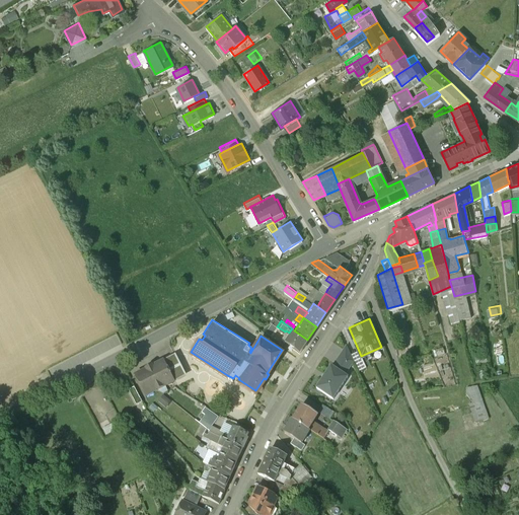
[(294,330),(292,328),(289,333),(285,340),(289,343),(288,345),(292,348),(294,346),(300,351),(307,340),(294,330)]
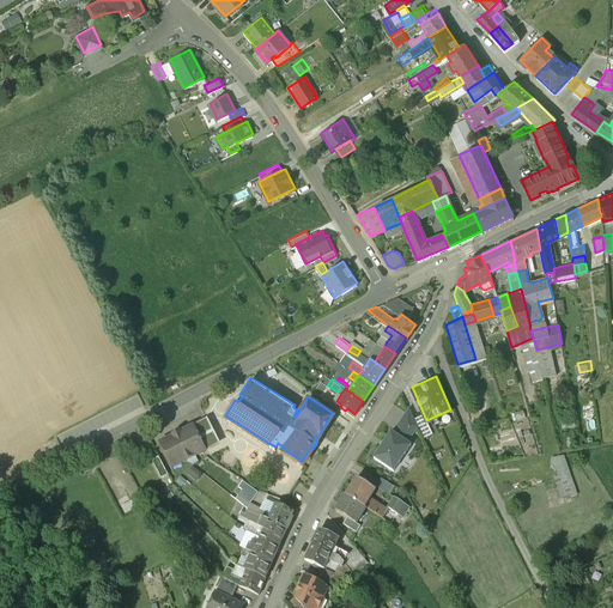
[(408,405),(393,429),(407,439),(418,423),(408,405)]
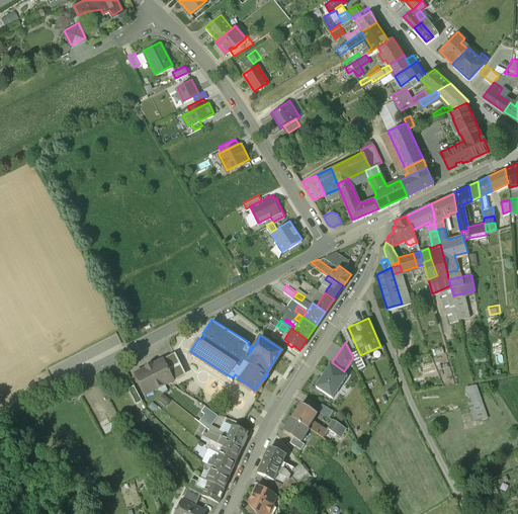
[(153,361),(152,360),(149,361),(145,363),(146,365),(136,370),(136,372),(146,391),(156,386),(156,387),(163,382),(173,377),(173,376),(184,370),(175,352),(169,354),(164,357),(163,356),(158,359),(153,361)]
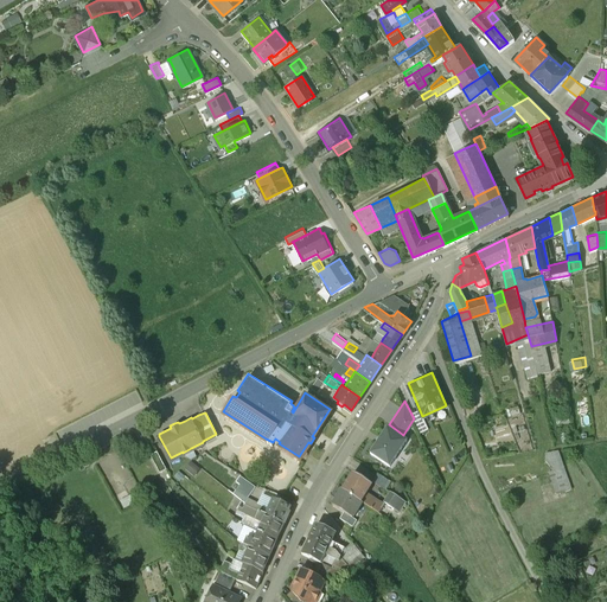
[(387,423),(370,449),(389,463),(407,437),(403,435),(389,424),(387,423)]
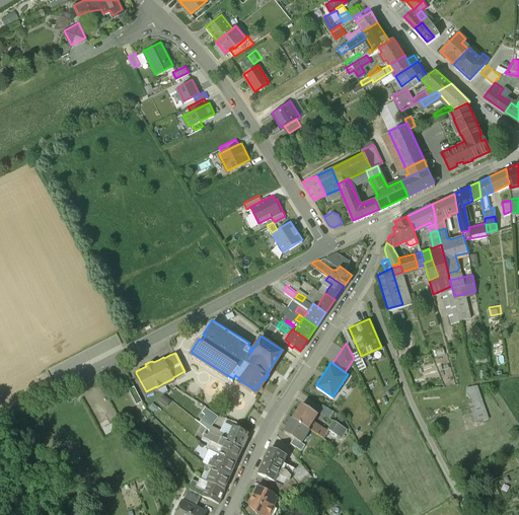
[(490,416),(480,381),(468,384),(472,399),(477,419),(490,416)]
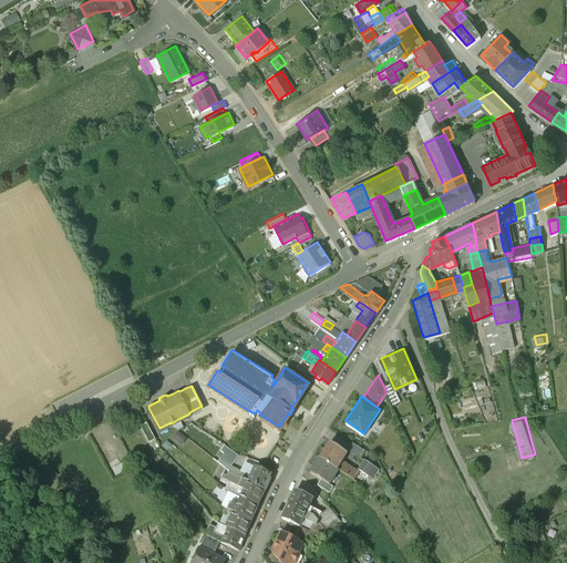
[(155,436),(146,419),(140,422),(148,439),(155,436)]
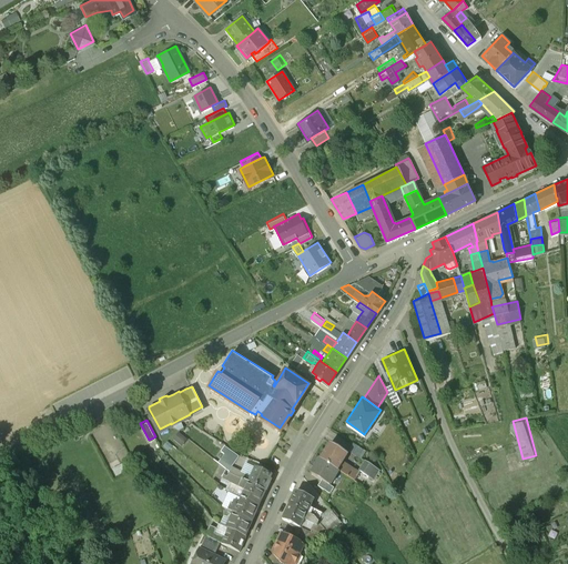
[(347,450),(330,440),(320,455),(337,466),(342,460),(347,450)]
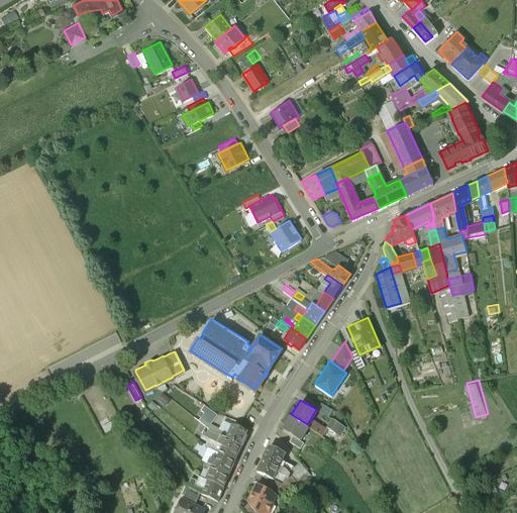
[(202,406),(196,414),(200,416),(206,408),(202,406)]
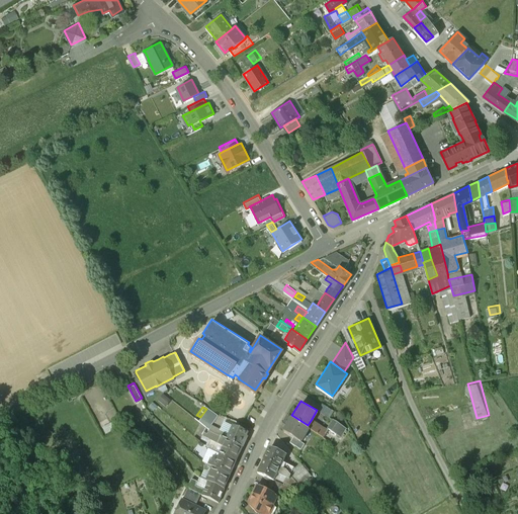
[(308,425),(291,415),(283,429),(292,435),(300,440),(301,439),(310,427),(308,425)]
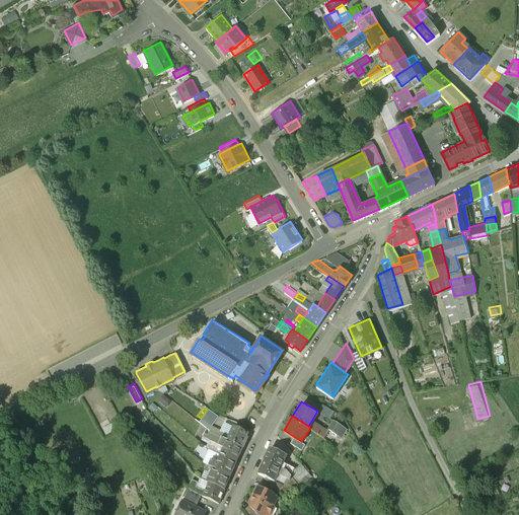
[(327,430),(312,420),(308,426),(310,428),(330,441),(336,432),(341,435),(346,428),(341,425),(342,424),(335,419),(328,428),(327,430)]
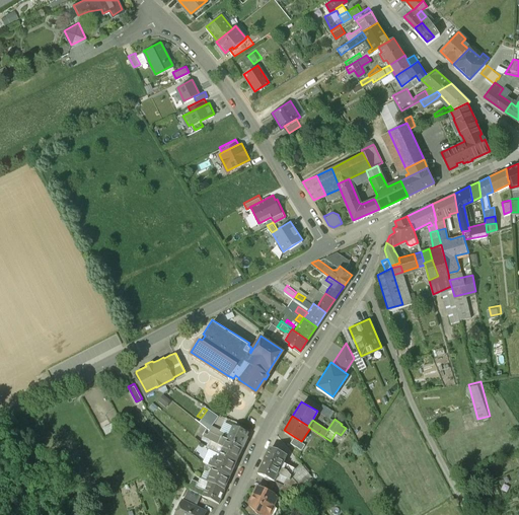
[(249,431),(233,423),(228,434),(226,433),(224,430),(219,427),(216,432),(227,437),(243,445),(249,431)]
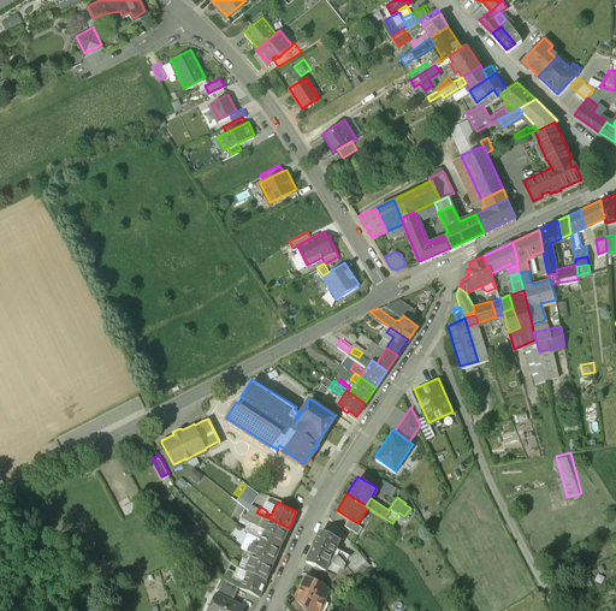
[(260,506),(252,503),(248,509),(256,512),(260,506)]
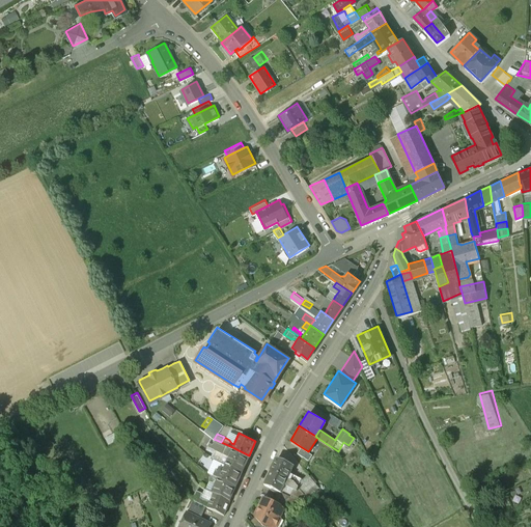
[(221,442),(214,439),(213,441),(210,440),(207,443),(229,453),(232,447),(221,442)]
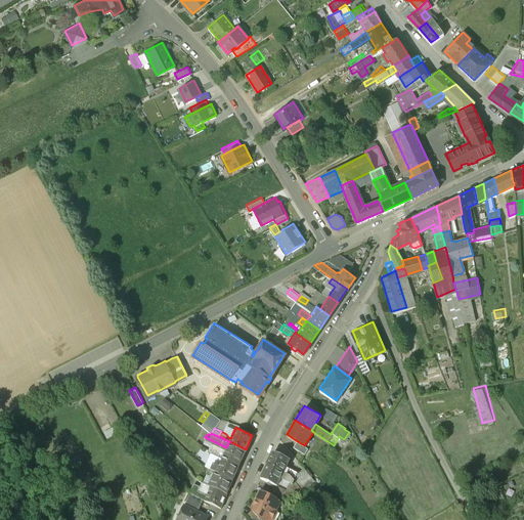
[(304,445),(296,440),(293,445),(305,452),(308,446),(305,444),(304,445)]
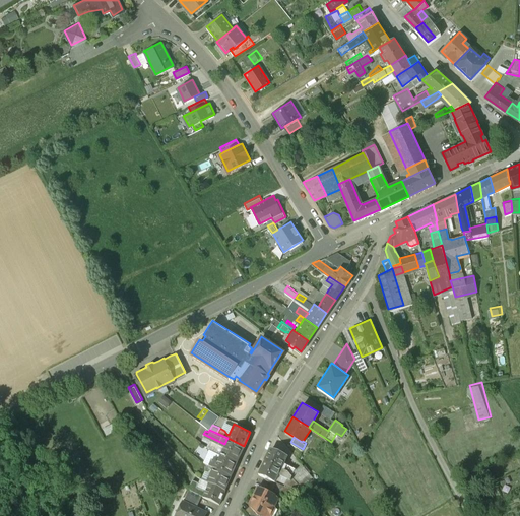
[(244,446),(228,438),(224,444),(220,452),(221,452),(237,460),(244,446)]
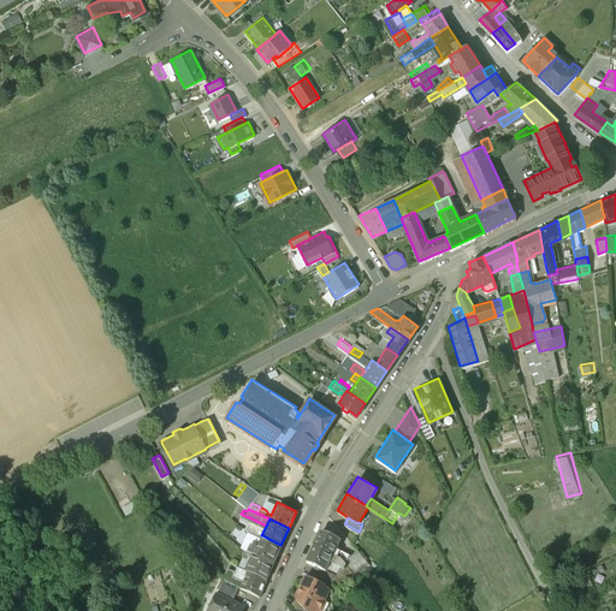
[(320,529),(314,544),(333,552),(339,539),(320,529)]
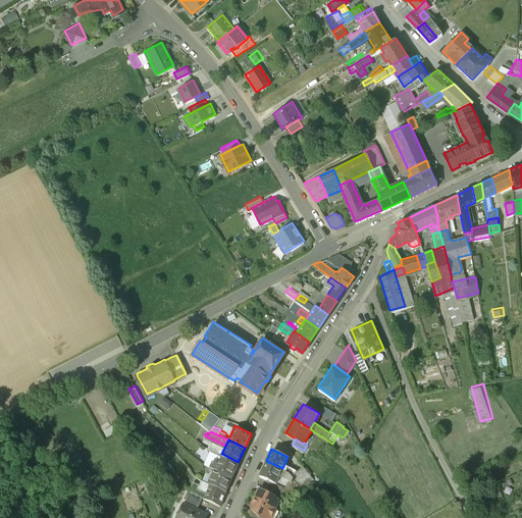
[(238,462),(222,454),(218,462),(213,459),(210,465),(231,475),(238,462)]
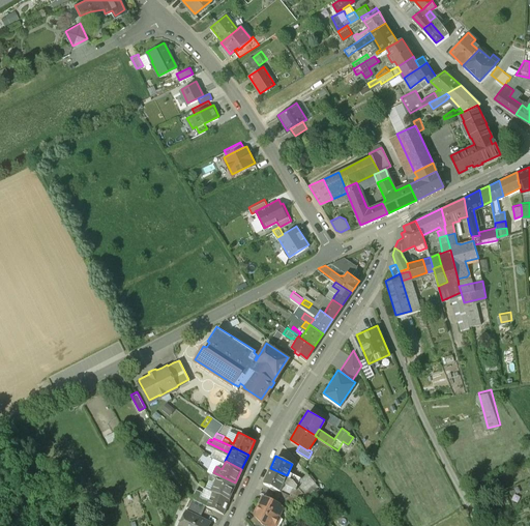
[(270,468),(264,480),(281,488),(287,475),(270,468)]
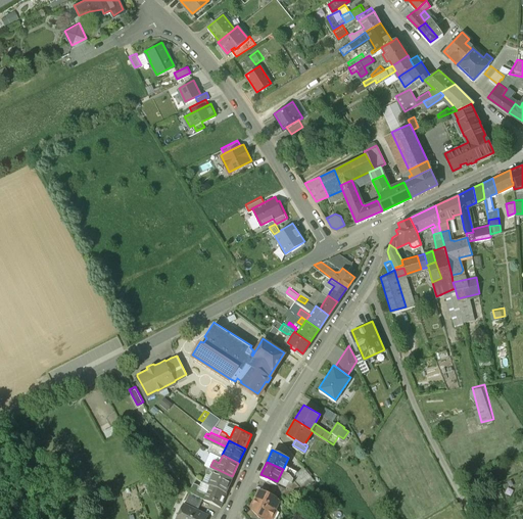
[(210,466),(209,465),(206,471),(212,474),(208,482),(209,482),(226,490),(232,476),(210,466)]
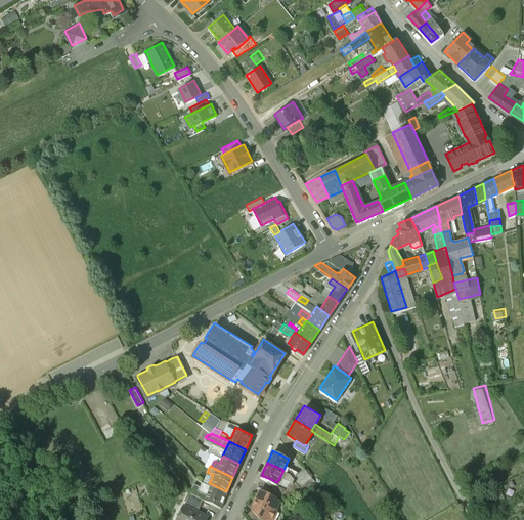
[(200,483),(192,480),(188,490),(190,491),(194,493),(200,483)]
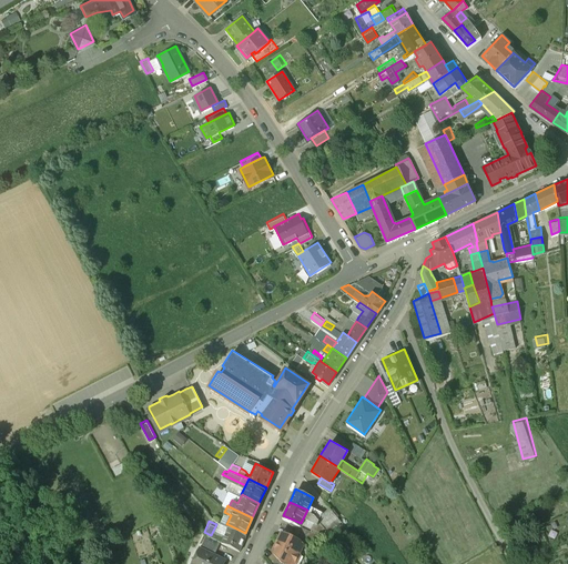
[(245,533),(227,524),(221,540),(239,549),(245,533)]
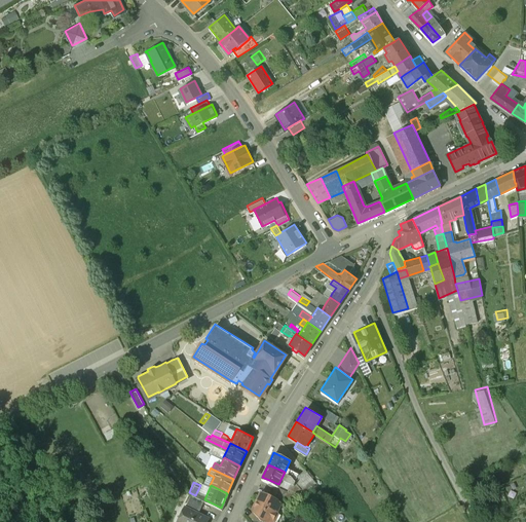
[(282,494),(268,488),(265,493),(277,499),(279,500),(284,497),(282,494)]
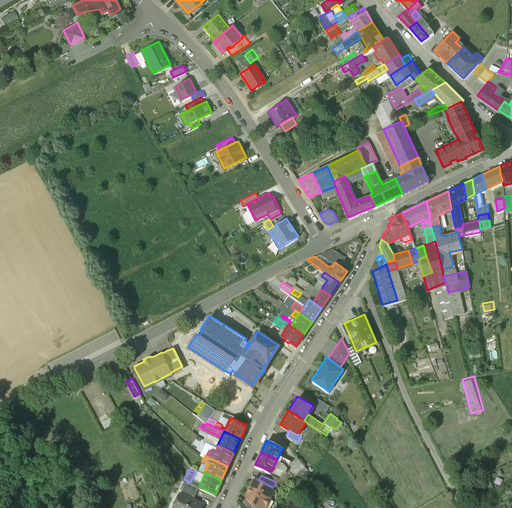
[(258,480),(254,478),(246,495),(254,504),(262,507),(265,507),(270,498),(268,496),(272,488),(272,487),(270,486),(258,480)]
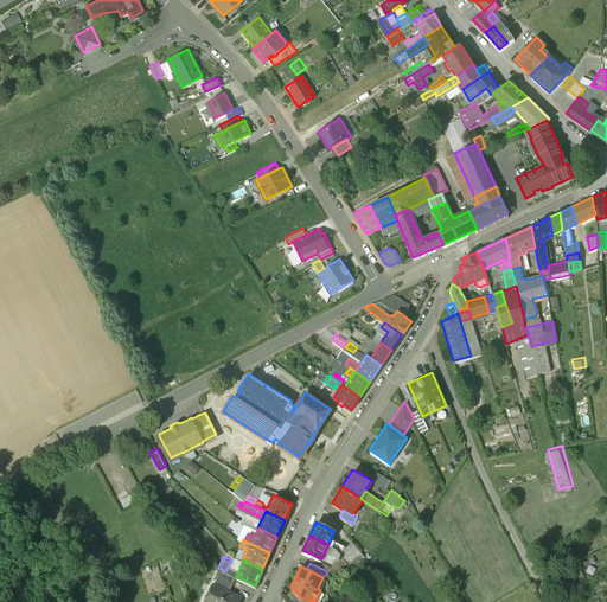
[(225,571),(221,569),(213,582),(217,584),(228,589),(235,575),(225,571)]
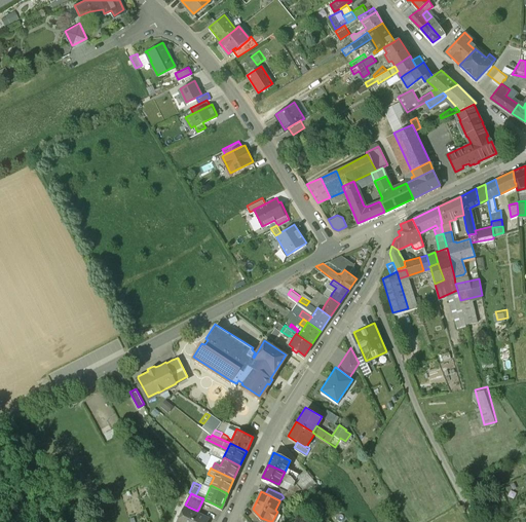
[(197,511),(188,507),(181,521),(204,521),(209,516),(197,511)]
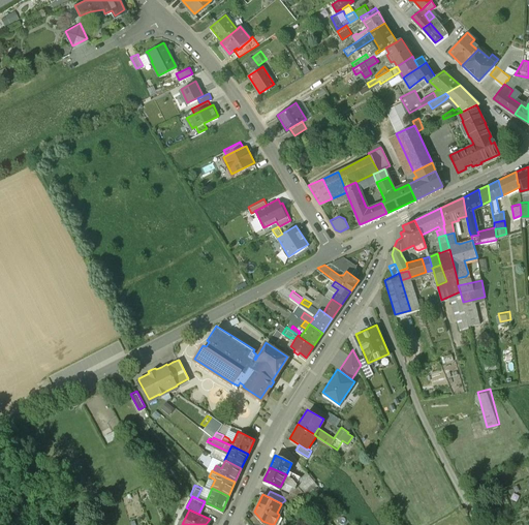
[(262,521),(254,512),(249,516),(257,524),(262,521)]
